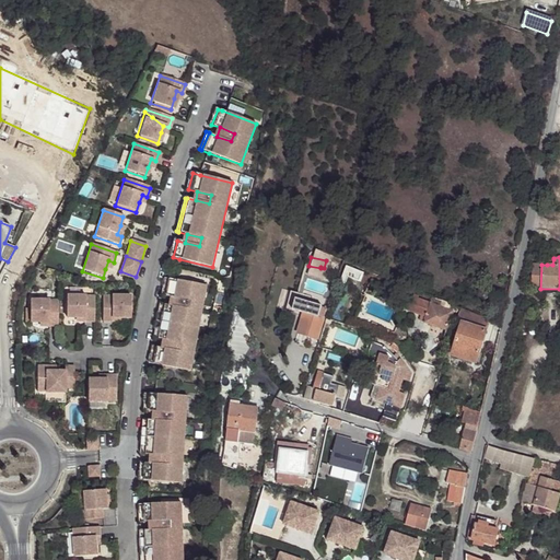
[(343,272),(348,273),(358,278),(361,271),(347,264),(343,272)]
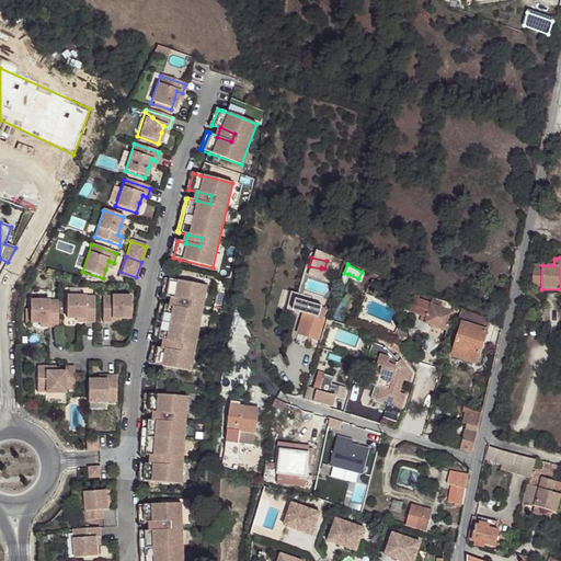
[(542,265),(534,265),(533,288),(541,289),(542,265)]
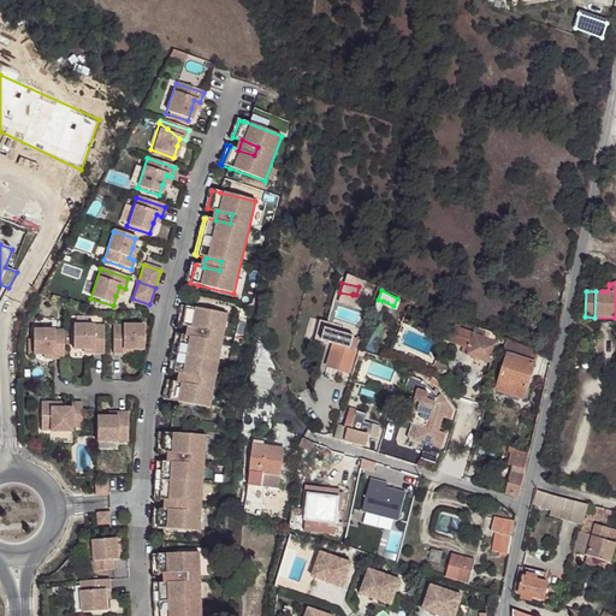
[(353,295),(339,292),(336,303),(354,308),(356,295),(353,294),(353,295)]
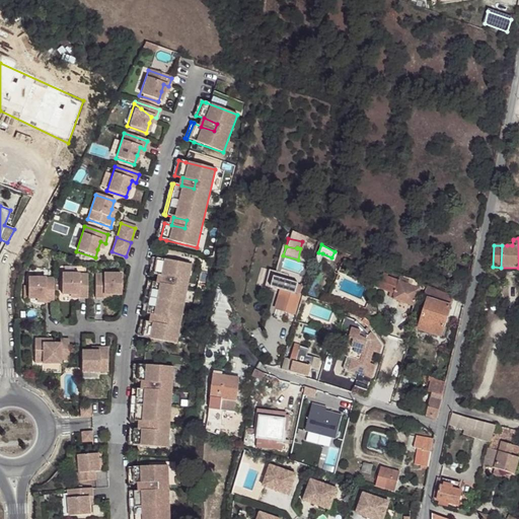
[(141,338),(148,339),(178,345),(193,265),(162,260),(155,258),(153,274),(161,276),(174,278),(172,287),(159,284),(151,283),(145,313),(153,315),(167,318),(165,325),(152,323),(144,322),(141,338)]
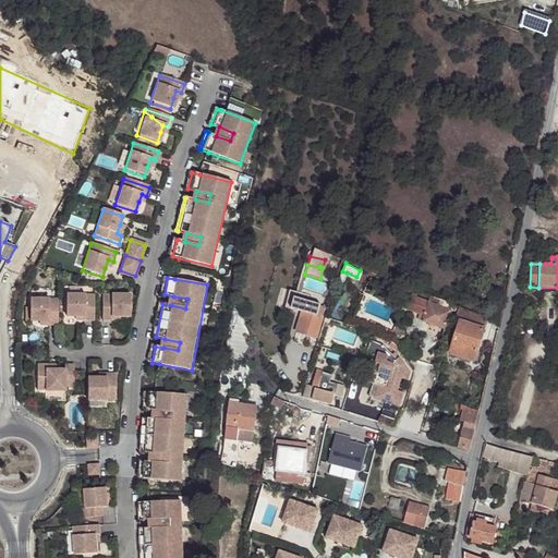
[(307,296),(289,291),(284,311),(302,316),(298,332),(317,338),(325,310),(319,307),(320,305),(306,301),(307,296)]
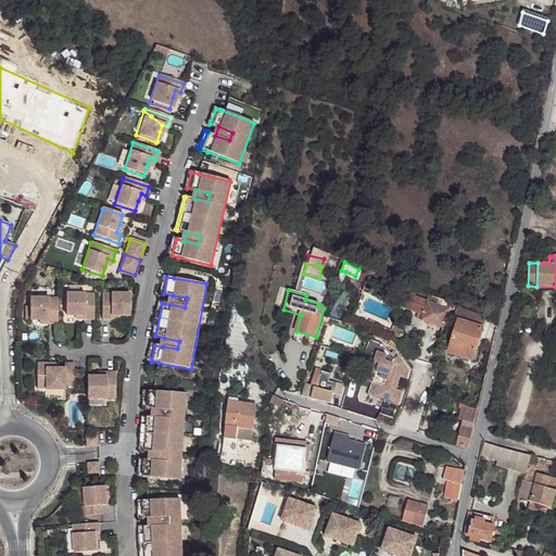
[(93,320),(93,294),(65,294),(65,316),(76,316),(84,316),(85,320),(93,320)]
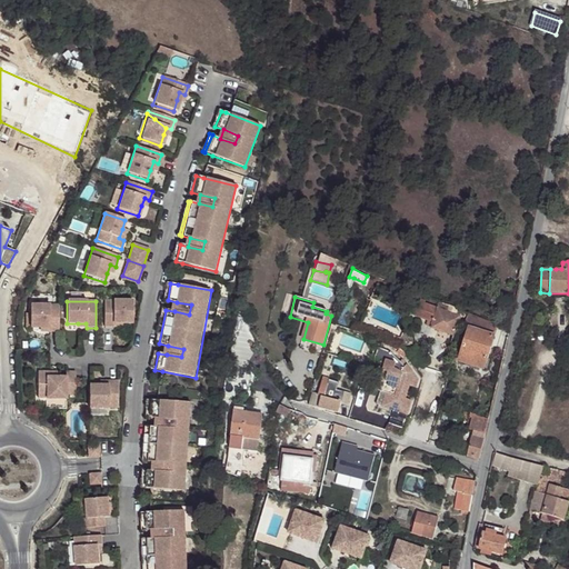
[(113,323),(123,323),(133,322),(133,301),(105,301),(105,328),(115,328),(113,323)]
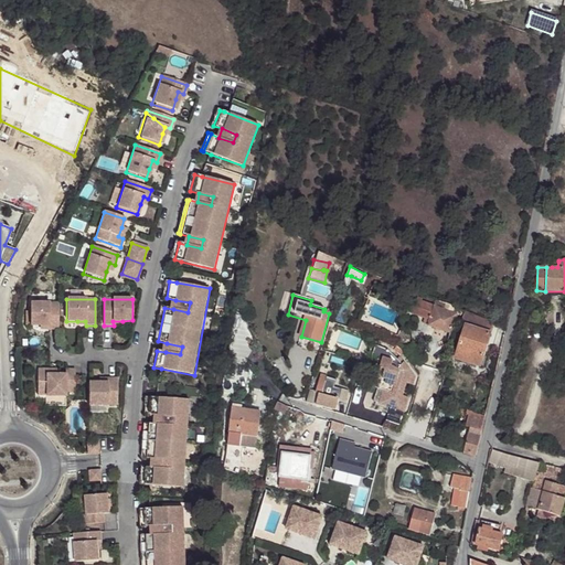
[(176,300),(173,309),(188,312),(190,302),(176,300)]
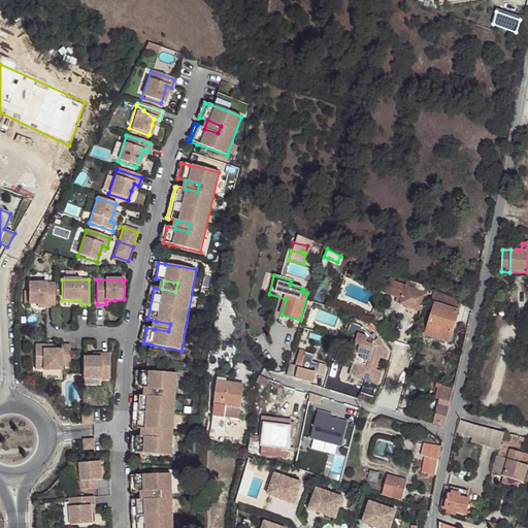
[(397,297),(402,299),(406,288),(386,282),(383,292),(397,297)]
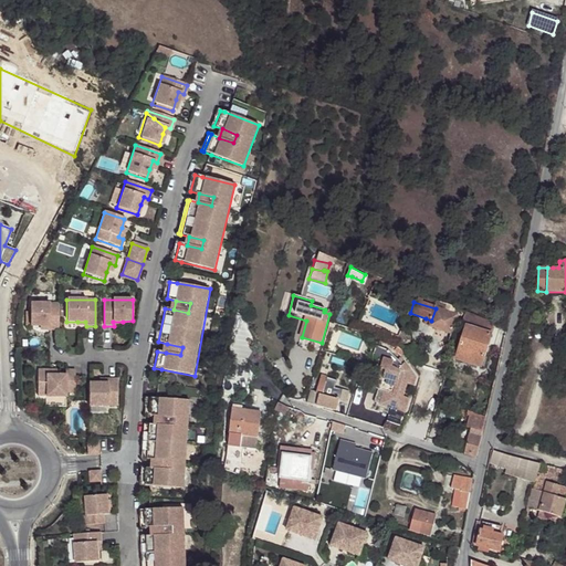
[(59,332),(59,304),(29,305),(30,327),(41,327),(50,327),(49,332),(59,332)]
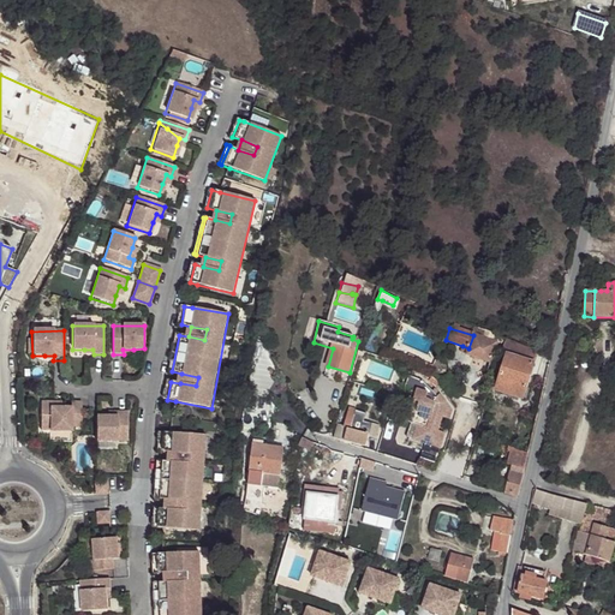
[(493,342),(496,335),(487,330),(484,339),(493,342)]
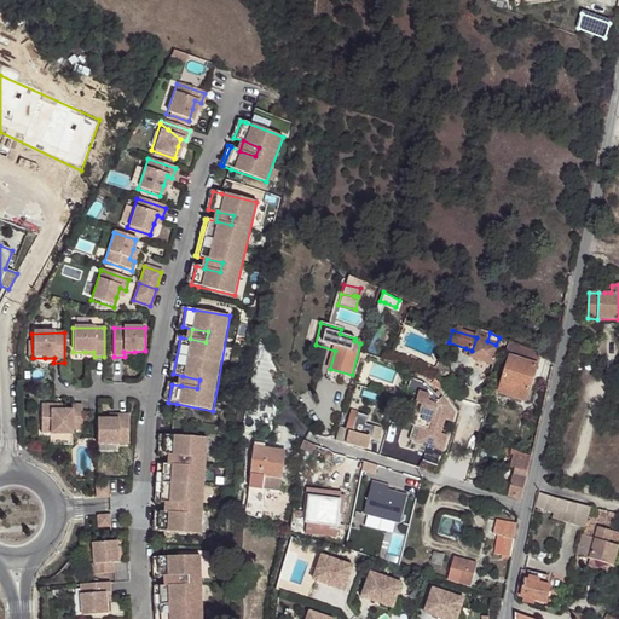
[(501,346),(496,345),(487,341),(476,337),(472,351),(469,358),(468,359),(492,368),(501,346)]
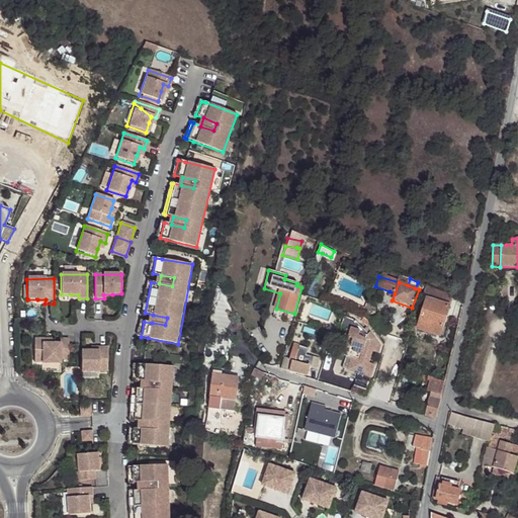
[(442,299),(445,292),(426,285),(425,288),(423,293),(427,294),(442,299)]
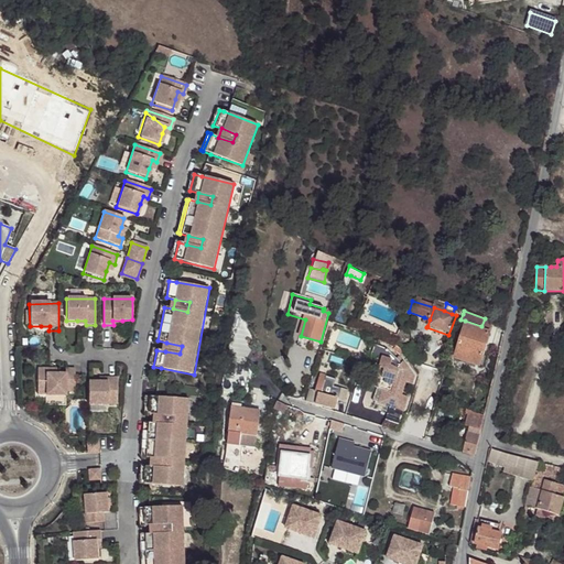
[(489,331),(481,326),(465,321),(462,329),(464,331),(465,326),(488,334),(489,331)]
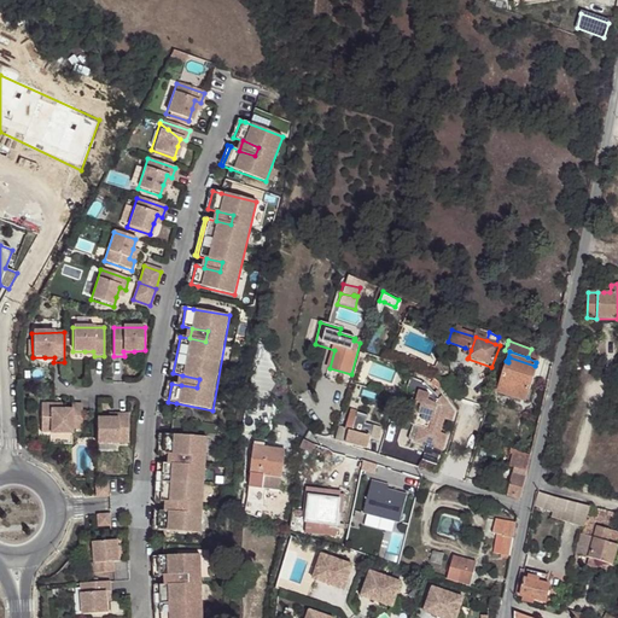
[(410,355),(408,361),(433,372),(436,367),(419,360),(420,360),(410,355)]
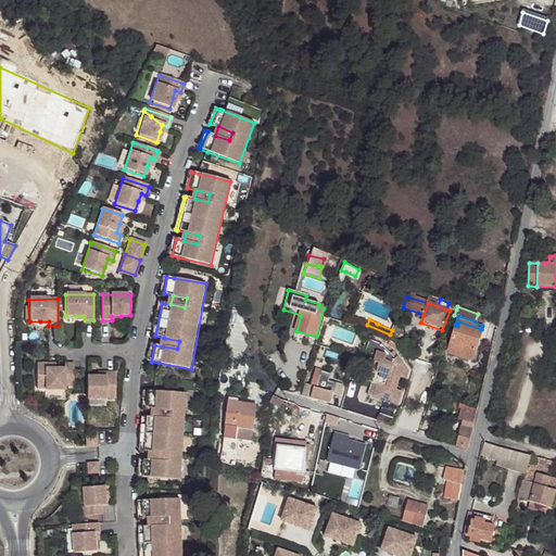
[(478,354),(475,353),(481,329),(458,321),(457,326),(449,353),(476,362),(478,354)]
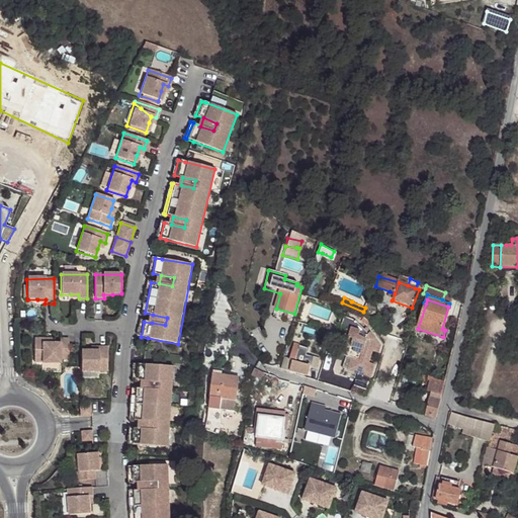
[(153,315),(152,323),(165,325),(167,318),(153,315)]
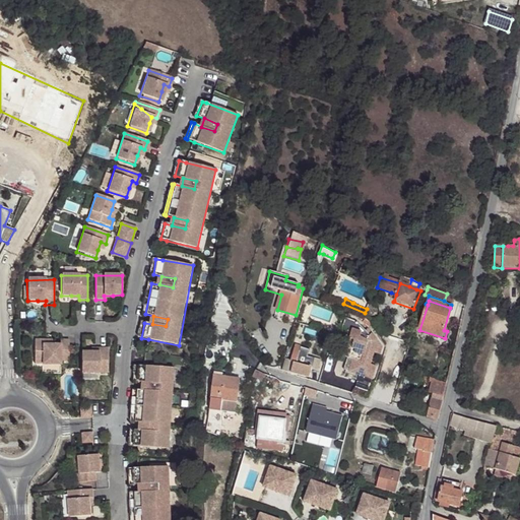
[(356,323),(345,319),(341,331),(347,333),(352,335),(350,340),(352,341),(348,352),(353,354),(347,373),(358,377),(353,389),(366,393),(375,368),(369,366),(374,353),(379,355),(382,348),(371,335),(369,337),(356,323)]
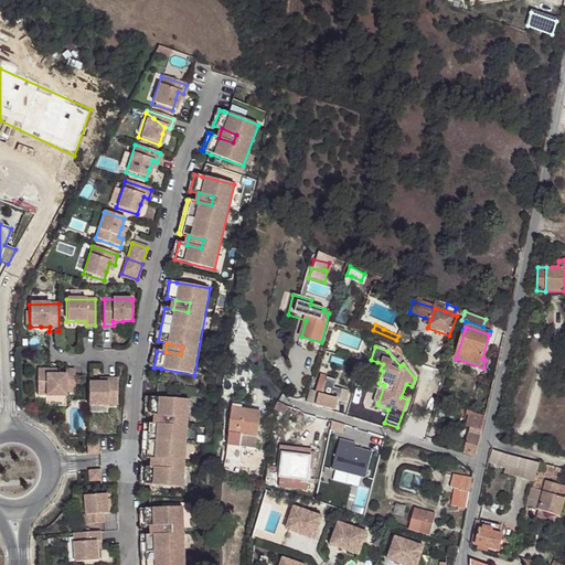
[(414,347),(406,352),(415,364),(423,360),(414,347)]
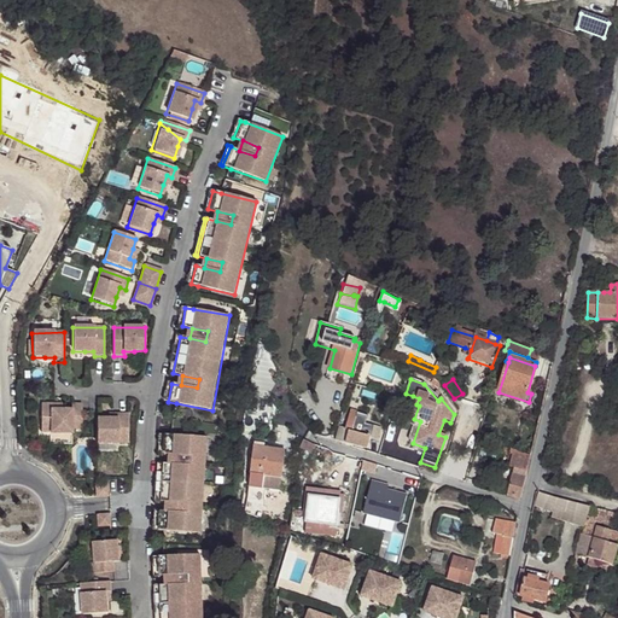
[(419,398),(413,396),(403,424),(412,426),(407,441),(413,443),(420,421),(414,419),(419,406),(417,404),(419,398)]
